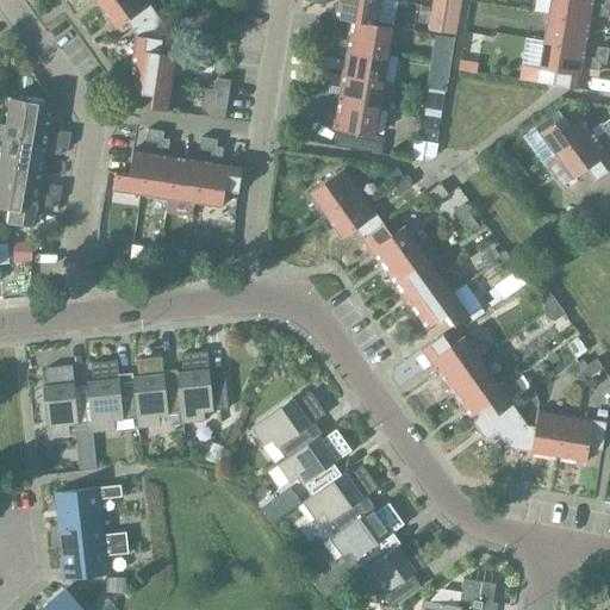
[(134,32),(157,16),(145,0),(131,0),(128,4),(125,0),(109,0),(99,7),(116,30),(126,23),(134,32)]
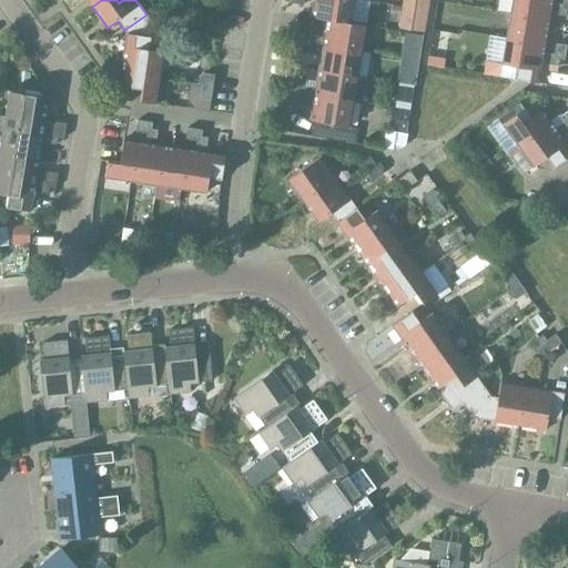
[(314,0),(312,19),(326,21),(326,20),(350,23),(350,22),(353,0),(314,0)]
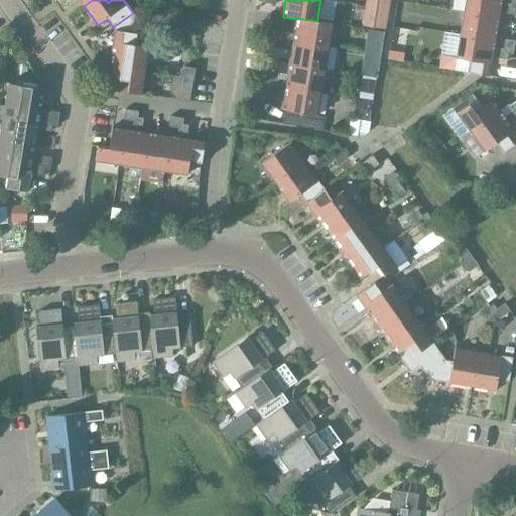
[(388,0),(364,0),(364,5),(387,9),(388,0)]
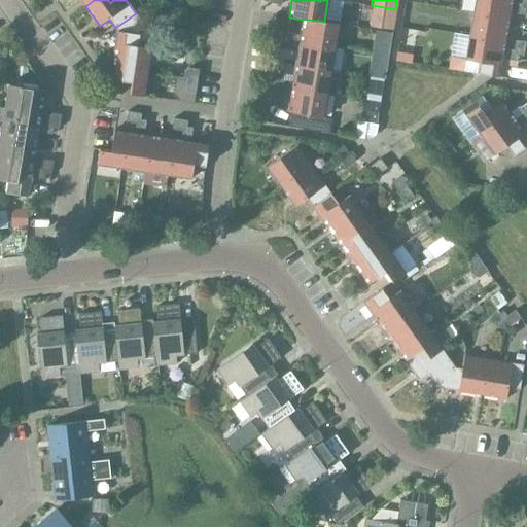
[(475,0),(473,12),(488,15),(486,27),(507,30),(511,13),(525,15),(526,9),(522,5),(513,3),(512,7),(490,3),(490,0),(475,0)]
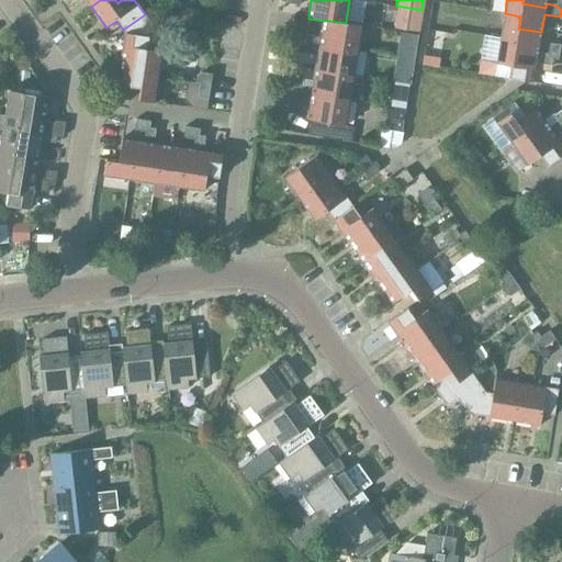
[(422,10),(396,6),(392,30),(417,34),(422,10)]
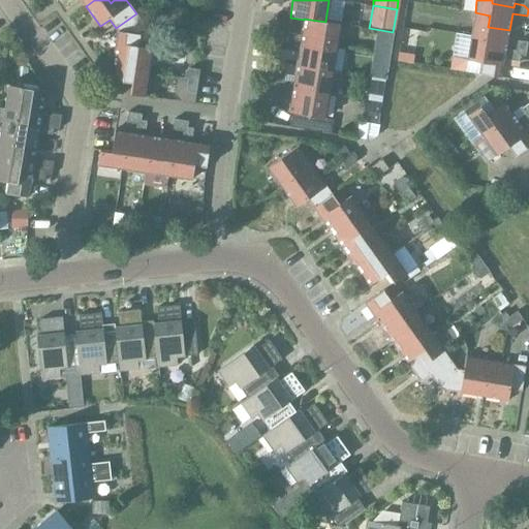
[(475,12),(471,36),(486,38),(484,50),(506,54),(506,50),(516,51),(520,56),(526,57),(528,42),(508,39),(509,30),(488,27),(490,16),(475,12)]
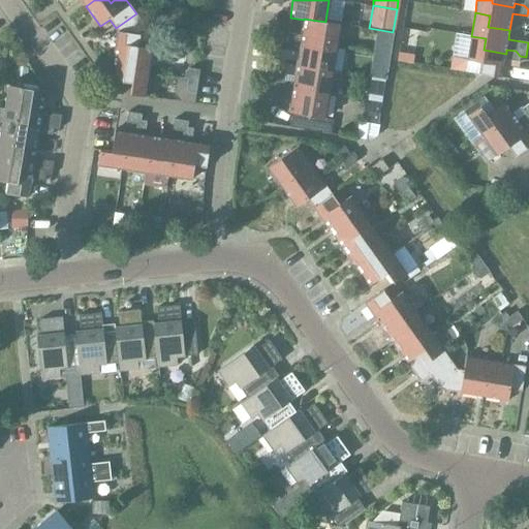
[(143,22),(136,13),(116,28),(118,31),(114,56),(135,59),(133,70),(148,72),(152,49),(138,47),(143,22)]
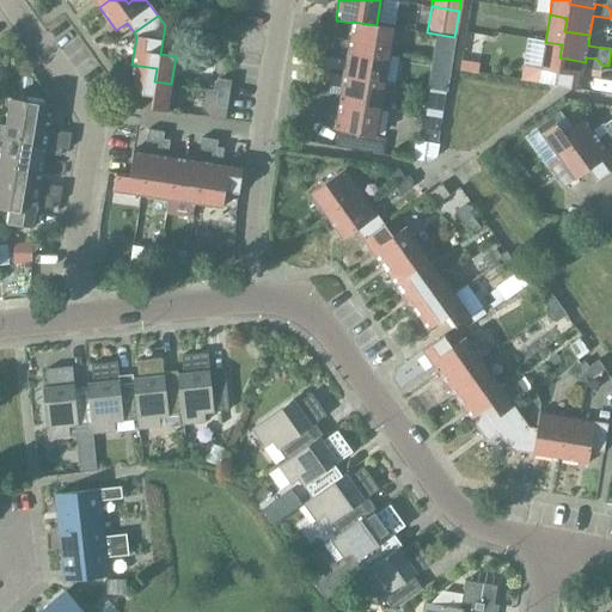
[(331,48),(336,54),(346,55),(347,48),(390,55),(393,28),(377,24),(377,25),(352,22),(352,23),(348,42),(332,40),(331,48)]
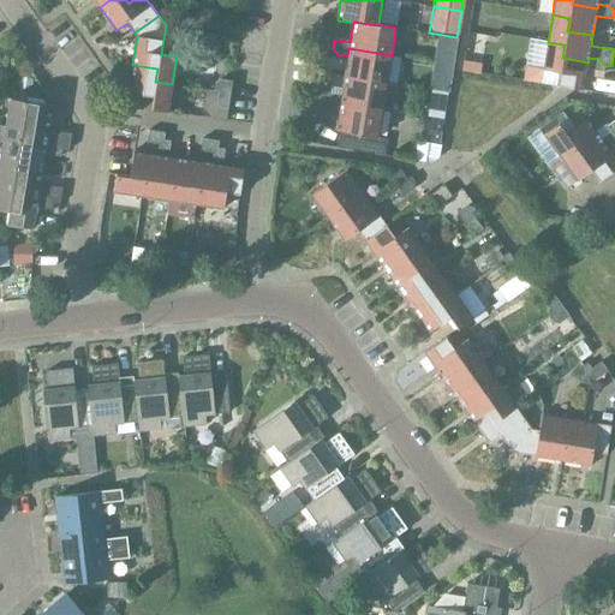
[(560,73),(557,87),(584,90),(587,70),(603,72),(604,65),(599,59),(589,58),(589,63),(562,58),(565,45),(548,42),(543,70),(560,73)]
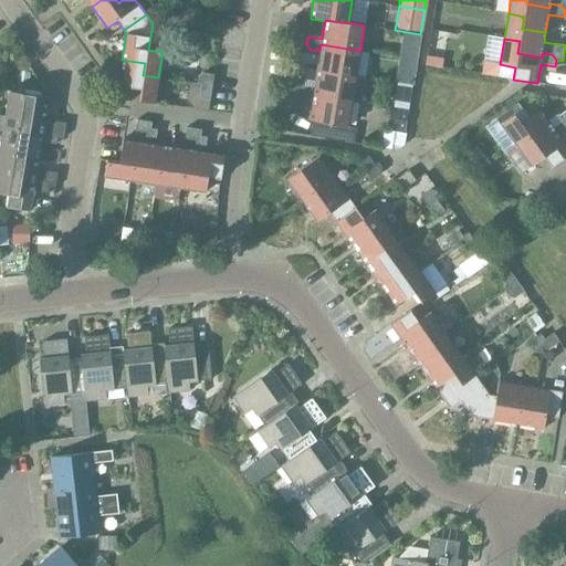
[(311,50),(306,44),(296,42),(294,53),(308,55),(311,50)]
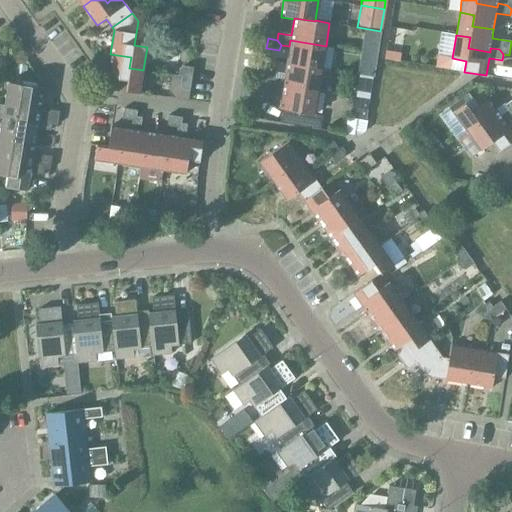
[(290,40),(289,46),(287,62),(322,68),(326,46),(290,40)]
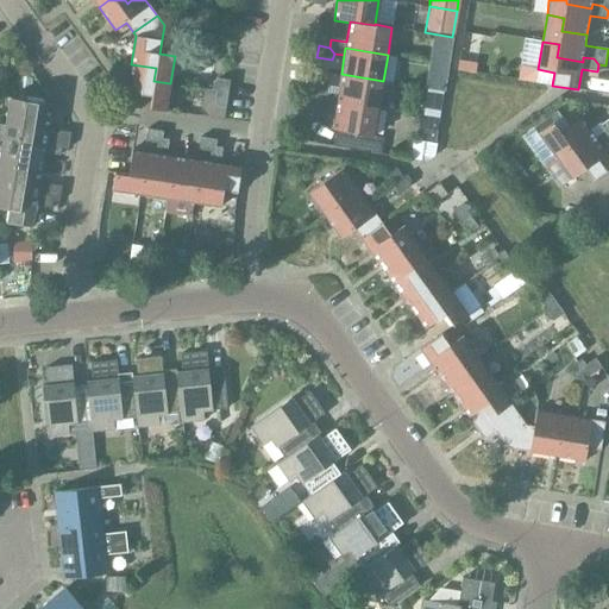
[(167,112),(170,83),(154,81),(156,68),(131,64),(127,92),(151,95),(149,108),(167,112)]
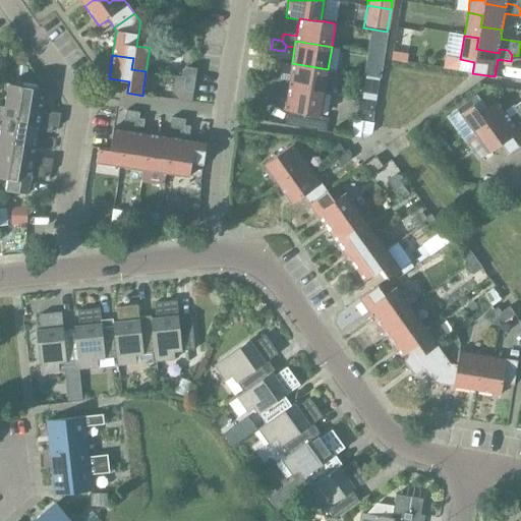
[(292,63),(289,81),(288,87),(324,93),(328,69),(292,63)]
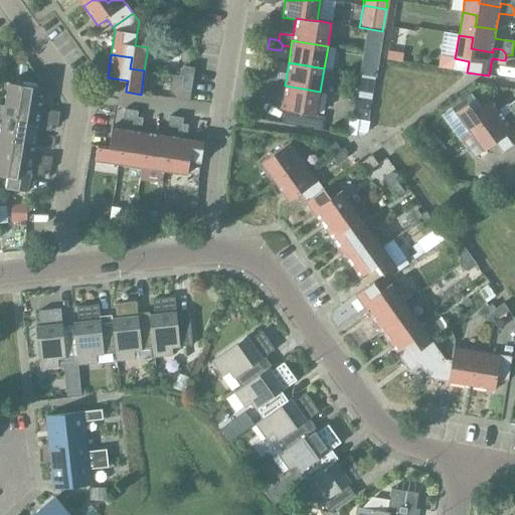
[(179,76),(183,76),(192,78),(194,68),(183,66),(180,69),(179,76)]
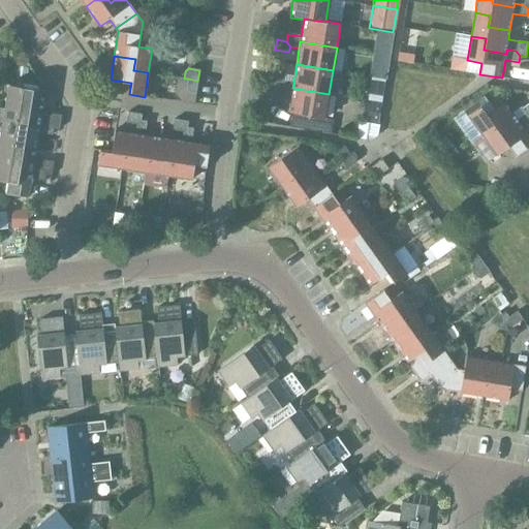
[(279,84),(284,81),(285,71),(276,69),(274,84),(279,84)]
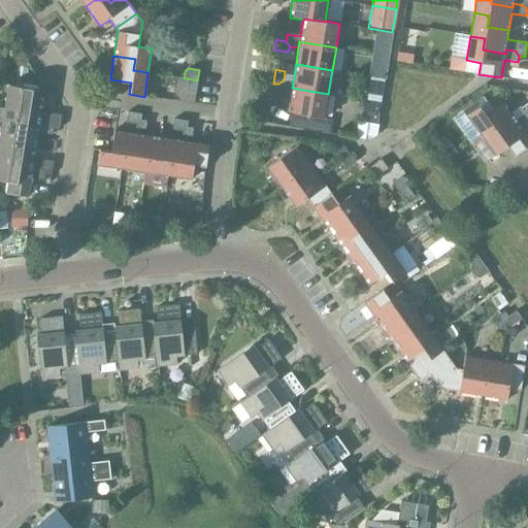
[(188,78),(184,78),(175,76),(172,92),(178,101),(194,104),(195,94),(197,80),(188,78)]
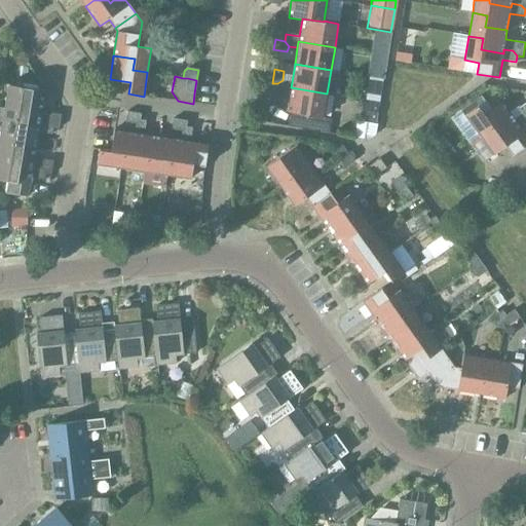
[(291,87),(292,82),(283,80),(277,83),(276,89),(290,91),(287,111),(323,117),(327,94),(291,87)]
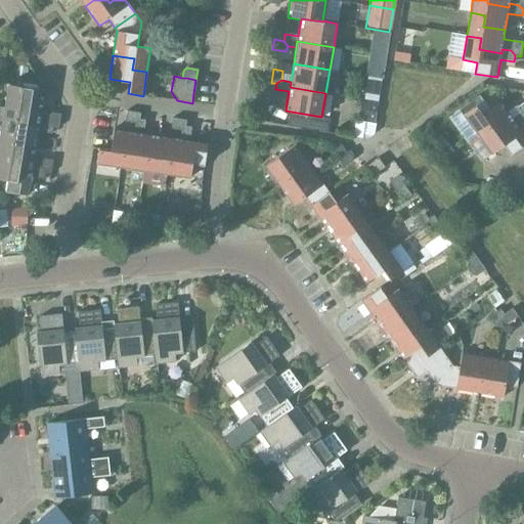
[(49,123),(52,128),(58,129),(60,115),(50,113),(50,115),(41,114),(45,90),(9,84),(5,108),(19,111),(17,122),(39,126),(40,122),(49,123)]
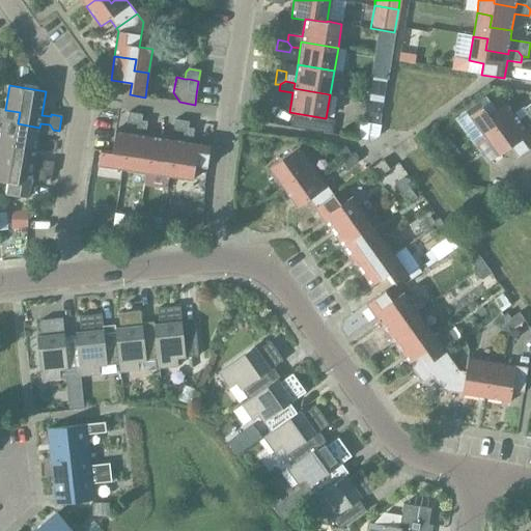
[(471,115),(485,135),(497,127),(504,136),(522,123),(520,119),(513,111),(507,103),(495,112),(490,115),(483,106),(471,115)]
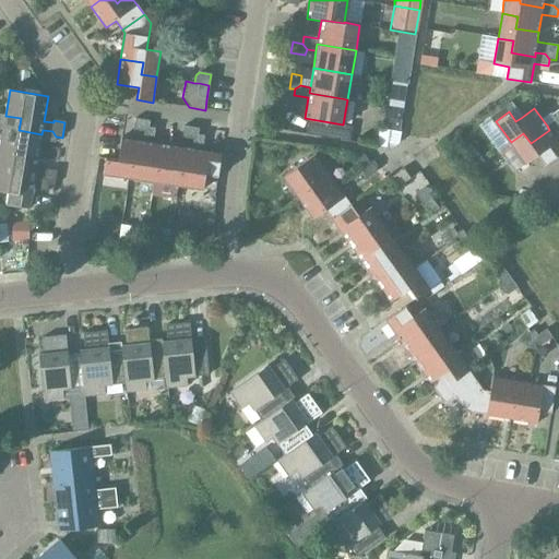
[(55,143),(56,137),(52,131),(43,130),(42,134),(19,130),(21,118),(6,116),(0,115),(0,139),(1,140),(16,143),(14,155),(38,159),(40,141),(55,143)]
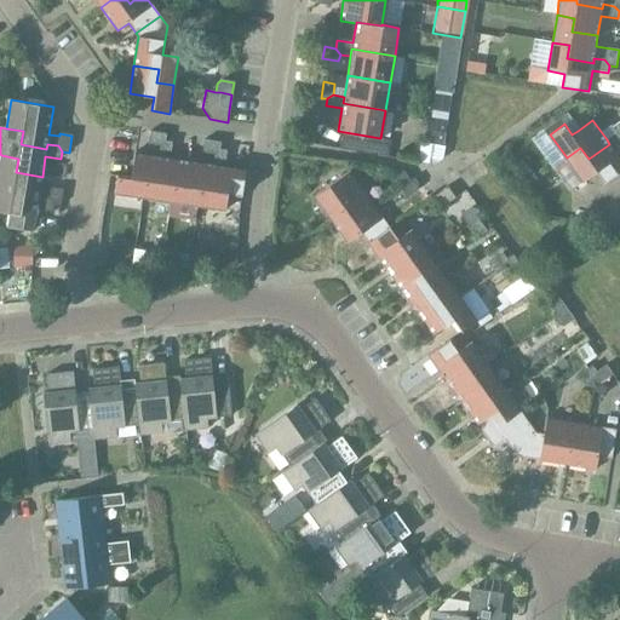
[(159,145),(165,142),(166,135),(149,132),(148,143),(159,145)]
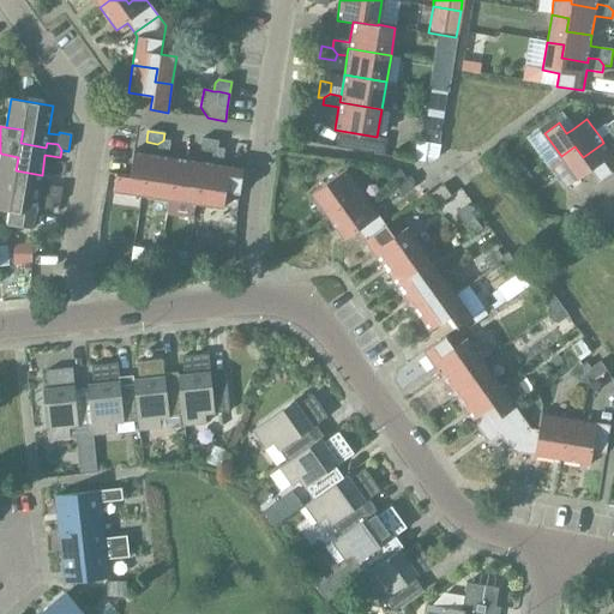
[(575,146),(561,156),(578,180),(591,170),(599,181),(613,169),(613,132),(609,132),(601,138),(603,143),(583,157),(575,146)]
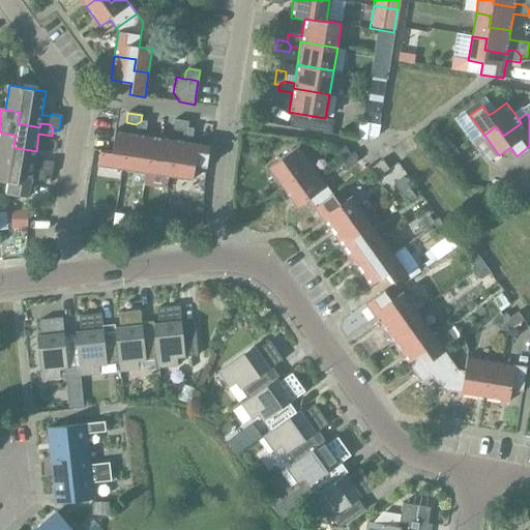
[(182,131),(187,128),(188,122),(174,120),(173,129),(182,131)]
